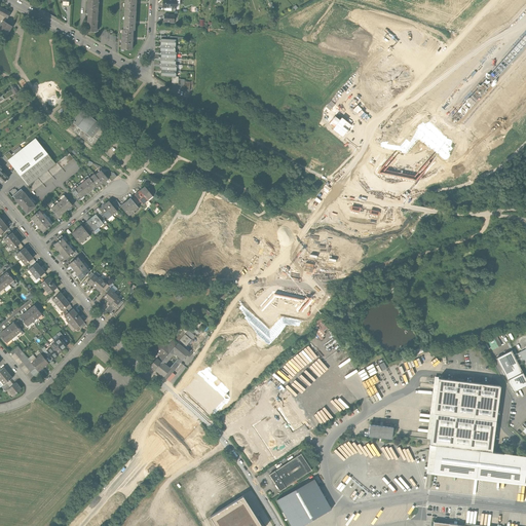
[(125,0),(125,10),(136,10),(136,0),(125,0)]
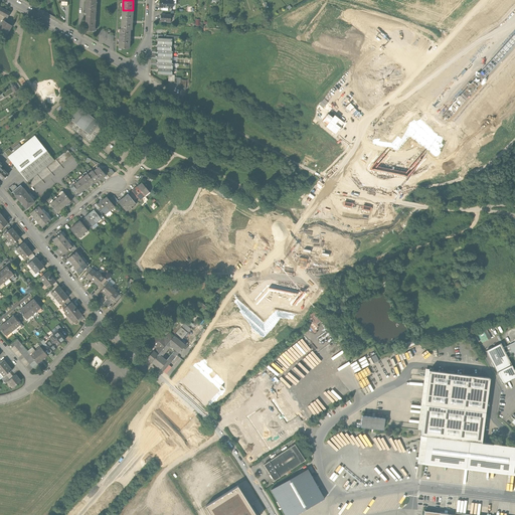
[(159,0),(159,7),(172,8),(172,0),(159,0)]
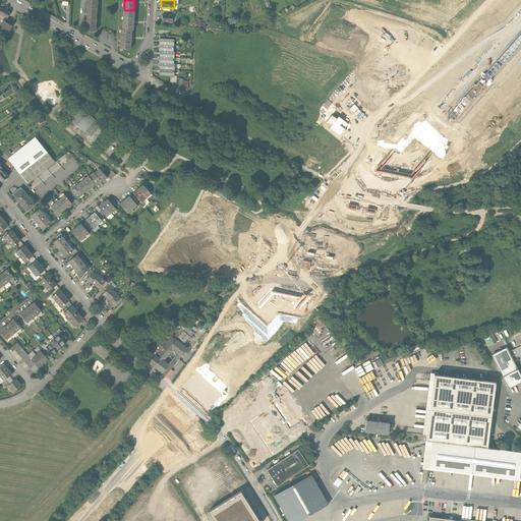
[(96,32),(98,7),(87,6),(87,13),(88,13),(87,31),(96,32)]
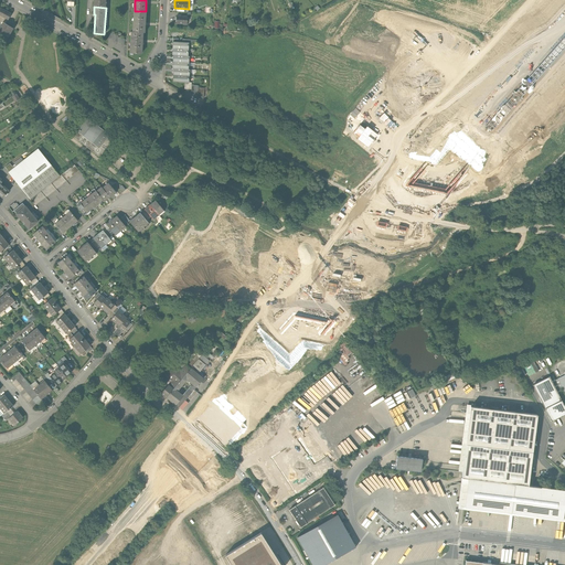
[(0,16),(8,20),(11,13),(0,8),(0,16)]
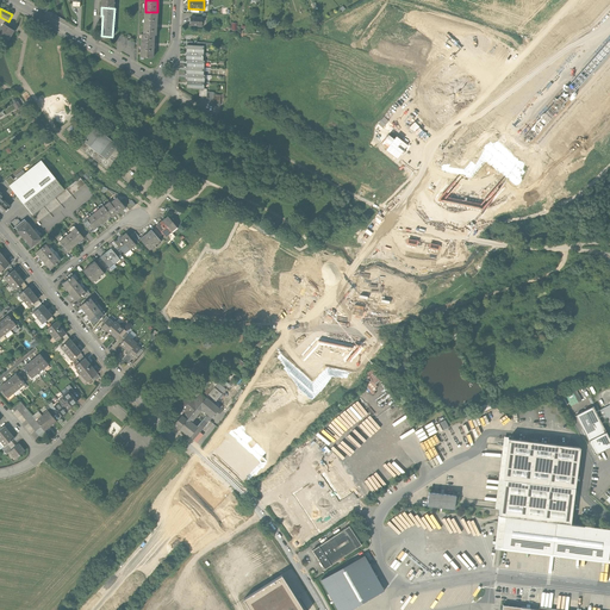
[(156,36),(157,12),(145,12),(144,35),(155,36),(156,36)]
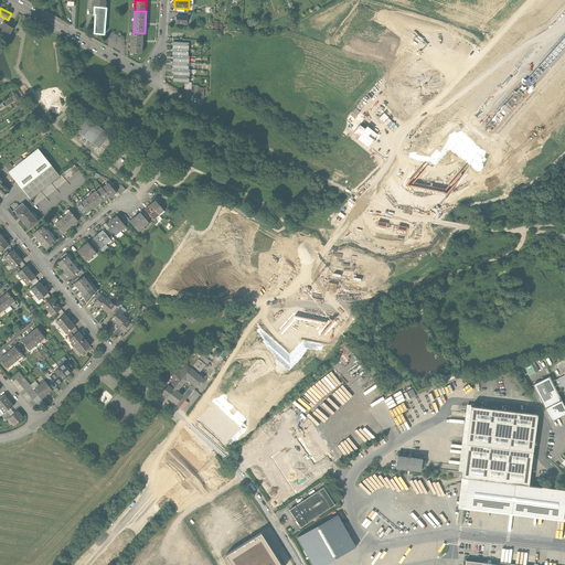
[(3,22),(0,27),(0,36),(7,40),(13,29),(3,22)]
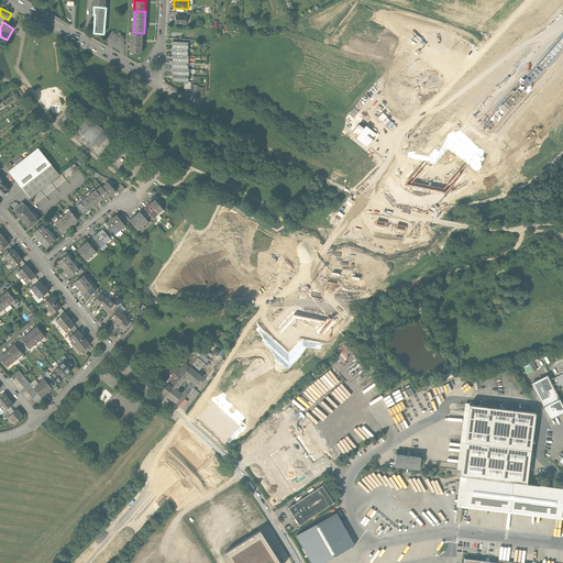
[(108,32),(108,37),(111,39),(111,40),(114,40),(114,42),(118,42),(118,43),(121,43),(121,45),(123,45),(124,39),(121,39),(121,37),(118,37),(118,35),(114,35),(114,33),(111,33),(111,32),(108,32)]
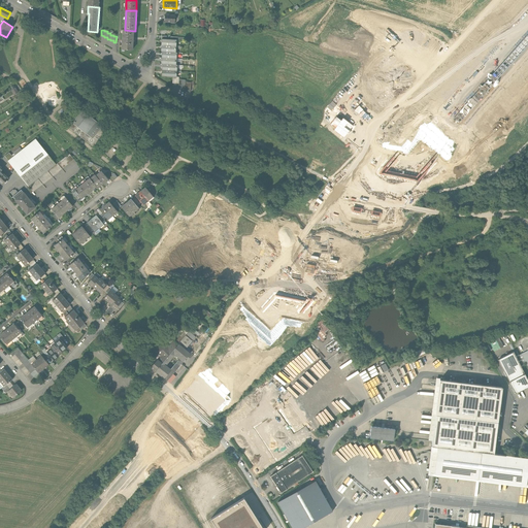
[(133,51),(134,31),(125,30),(123,30),(122,50),(133,51)]
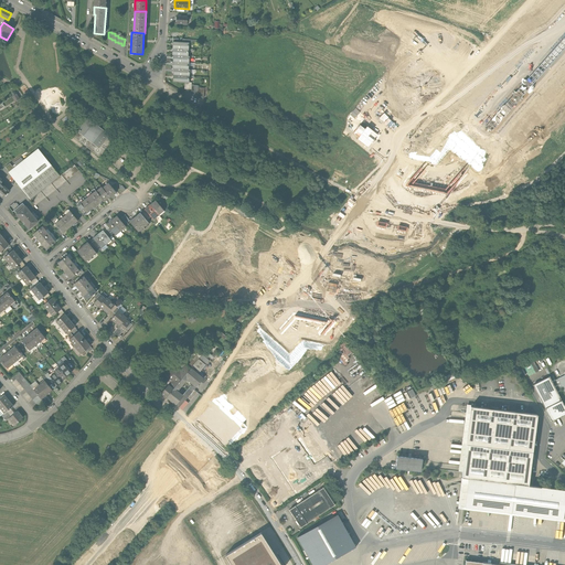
[(86,117),(72,136),(100,157),(115,139),(86,117)]
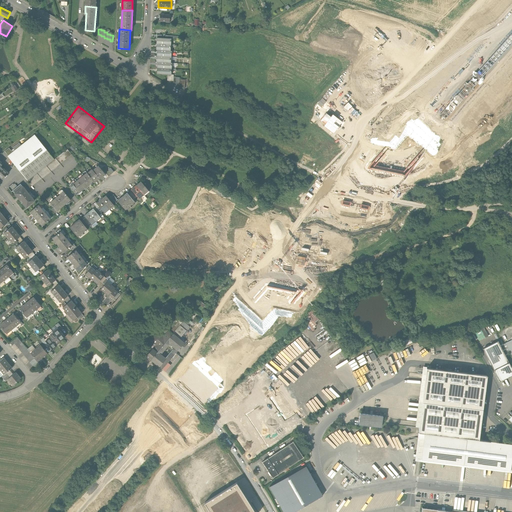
[(34,135),(8,156),(28,181),(55,160),(34,135)]
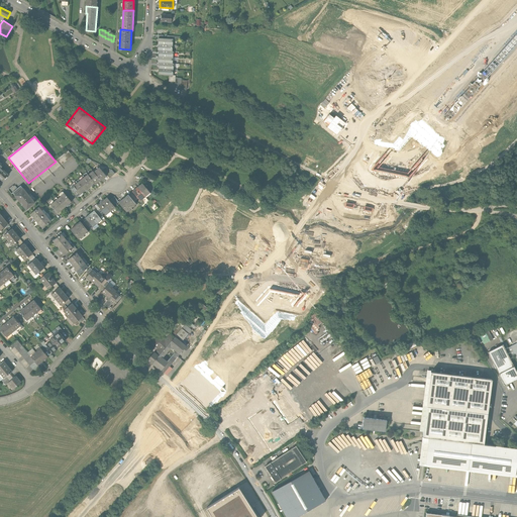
[(73,157),(69,150),(56,162),(28,183),(32,188),(73,157)]
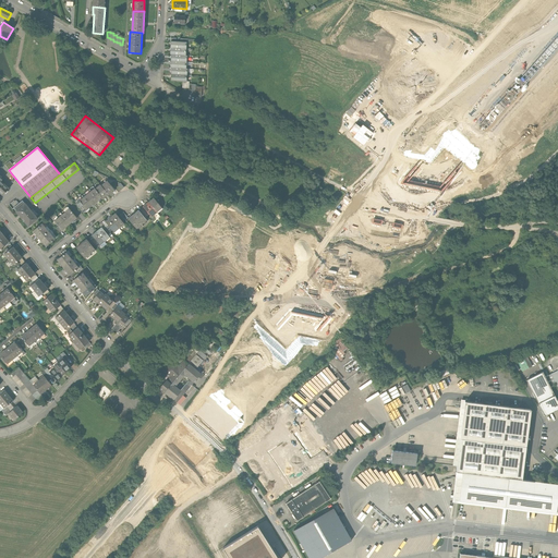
[(107,181),(101,186),(108,194),(109,195),(114,191),(107,181)]
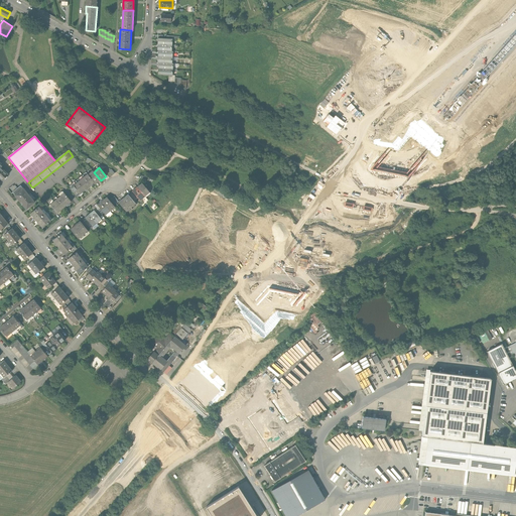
[(96,183),(100,179),(94,172),(93,171),(89,175),(95,182),(96,183)]
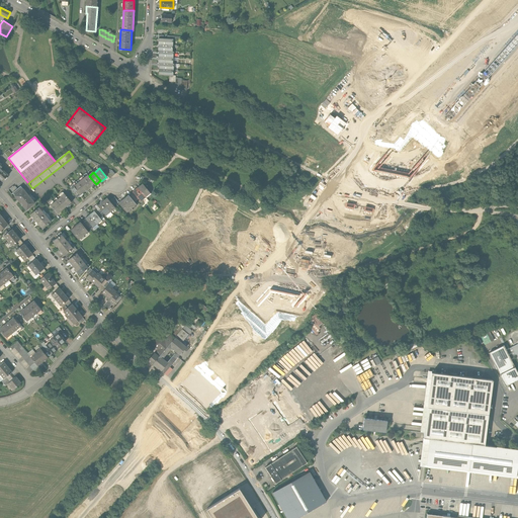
[(88,175),(85,178),(91,186),(95,183),(89,176),(88,175)]
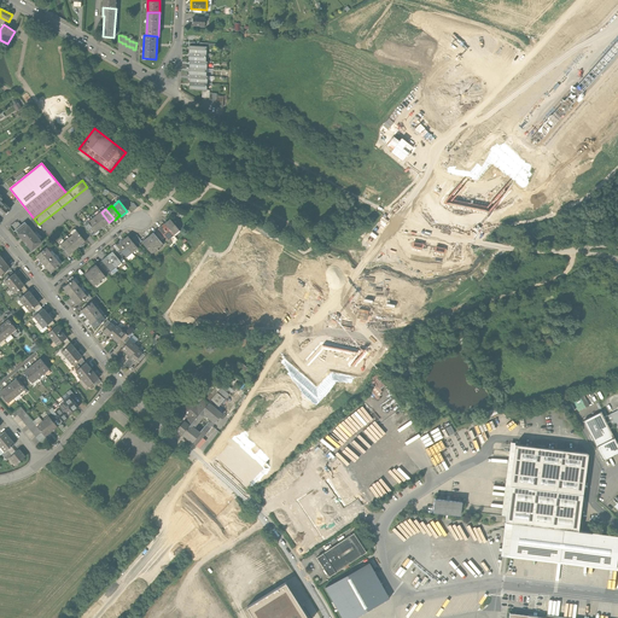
[(101,213),(97,216),(105,226),(109,222),(101,213)]
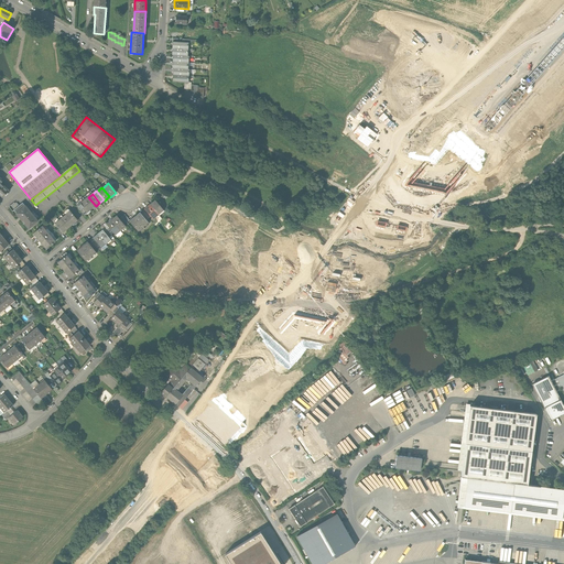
[(88,197),(85,199),(91,208),(96,206),(88,197)]
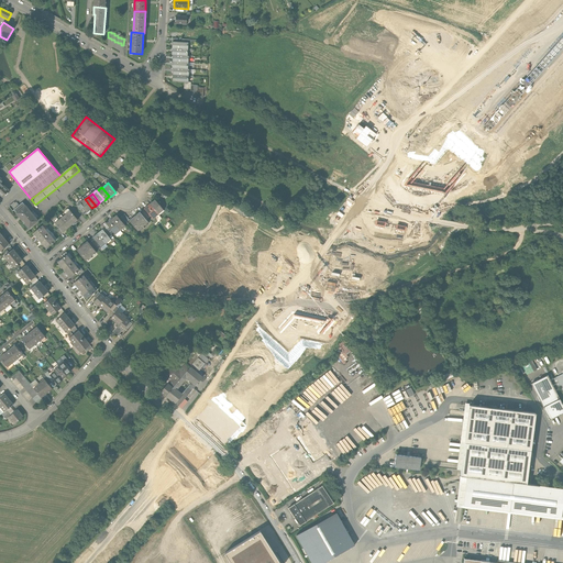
[(85,199),(80,202),(88,211),(91,208),(85,199)]
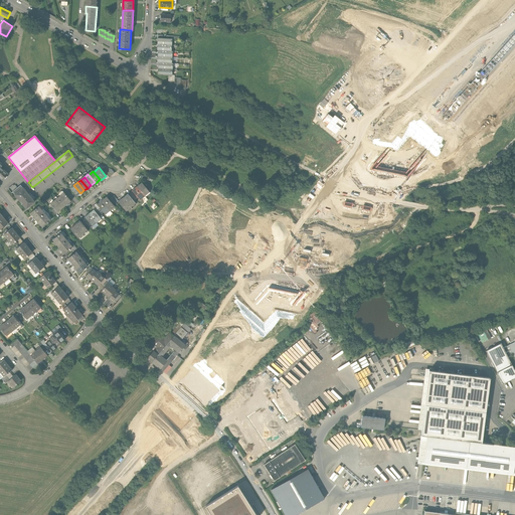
[(142,183),(137,187),(145,196),(149,192),(142,183)]
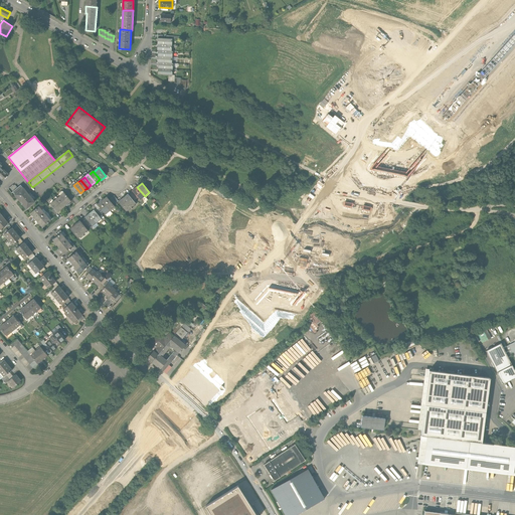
[(11,193),(13,192),(12,191),(17,188),(15,185),(14,186),(13,185),(8,189),(11,193)]
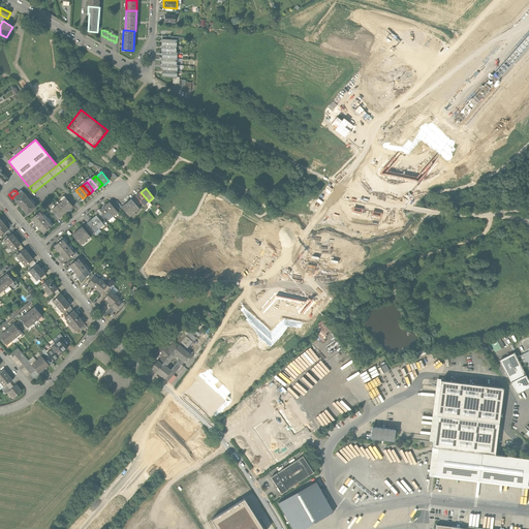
[(13,197),(16,199),(24,193),(21,190),(18,193),(12,196),(13,197)]
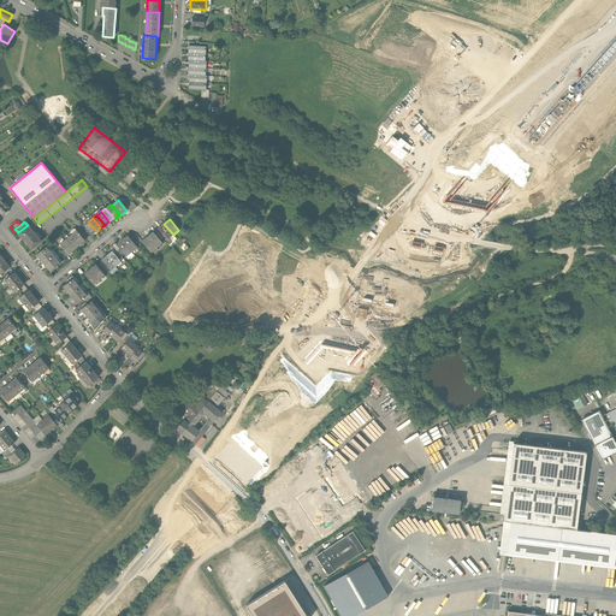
[(92,235),(96,231),(88,221),(84,225),(92,235)]
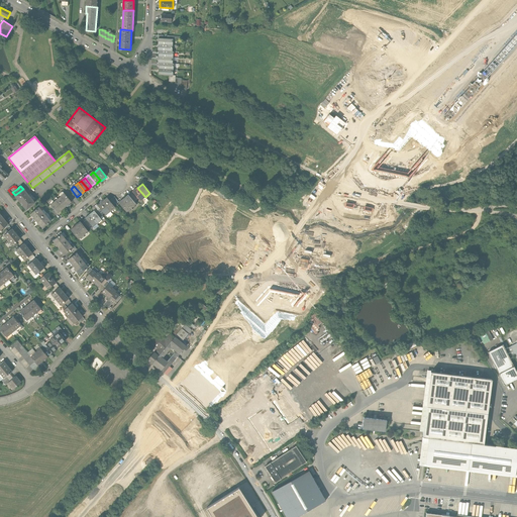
[(140,201),(145,197),(137,188),(133,191),(140,201)]
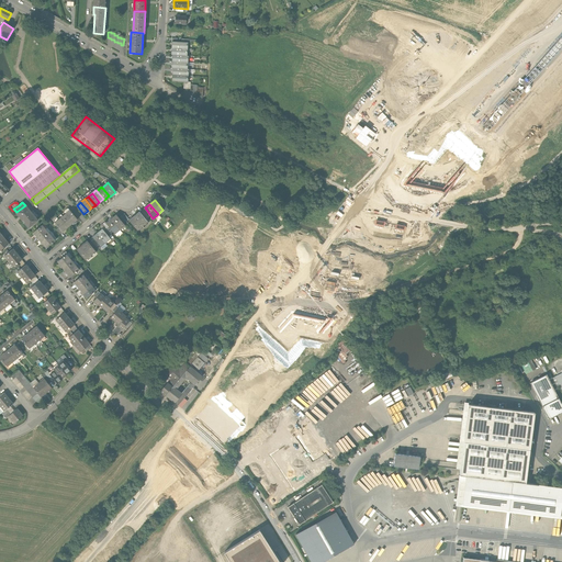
[(17,212),(23,221),(32,213),(25,205),(17,212)]
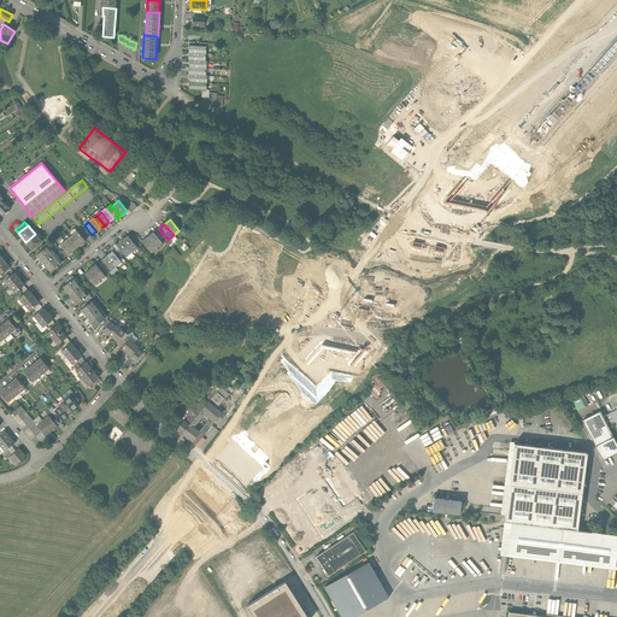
[(77,231),(72,235),(81,245),(84,242),(77,231)]
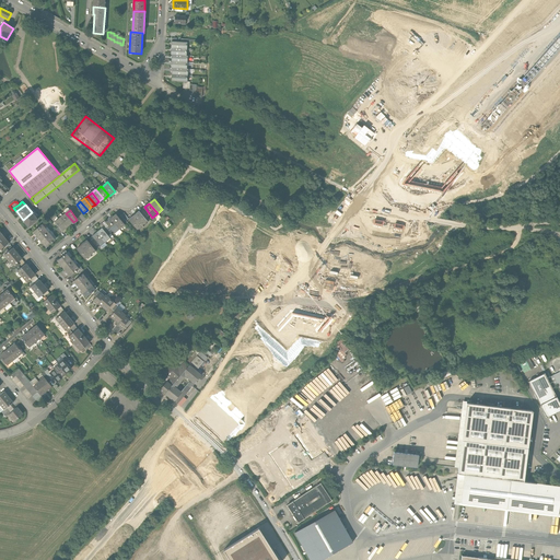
[(147,221),(139,211),(129,220),(137,230),(147,221)]
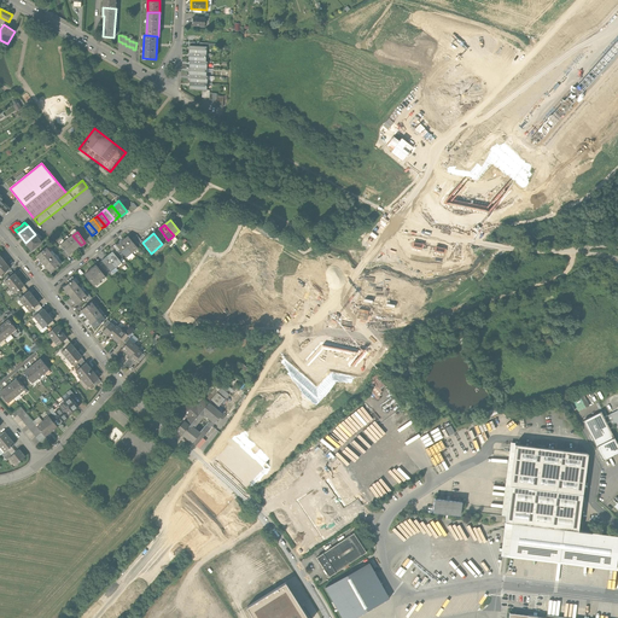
[(42,243),(35,234),(25,243),(33,251),(42,243)]
